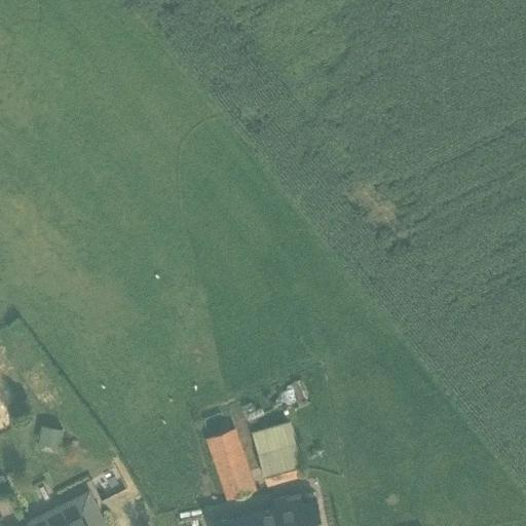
[(41,424),(39,442),(58,445),(62,428),(42,424),(41,424)]
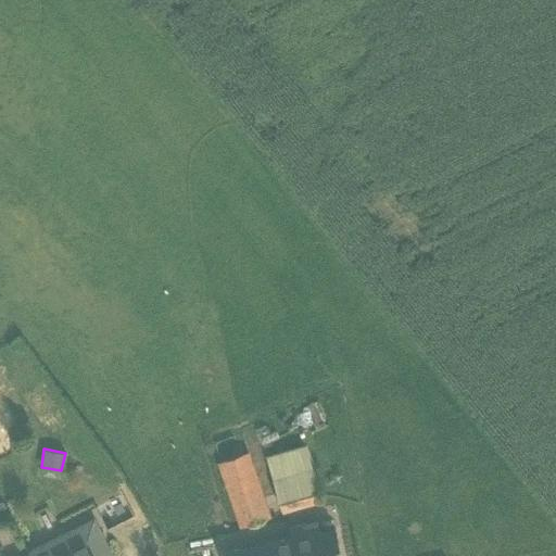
[(240,529),(272,518),(249,452),(217,463),(240,529)]
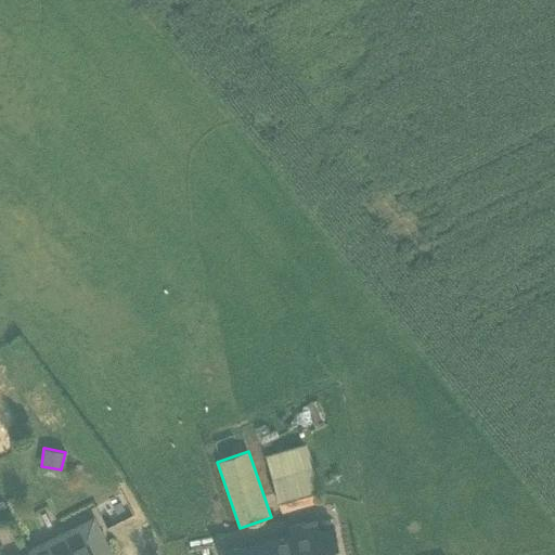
[(308,465),(267,475),(272,495),(312,485),(308,465)]
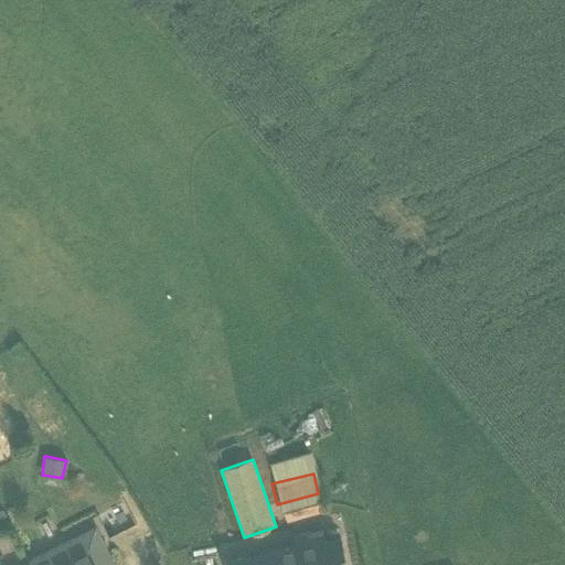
[(297,546),(228,560),(228,564),(345,564),(340,536),(323,541),(321,530),(295,535),(297,546)]
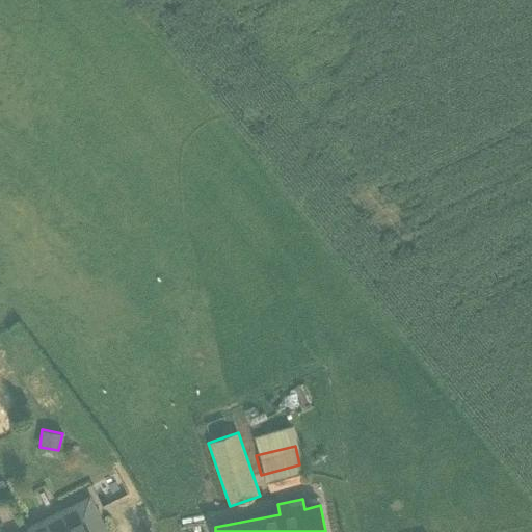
[(25,527),(27,530),(20,531),(107,531),(94,506),(82,511),(77,501),(25,527)]
